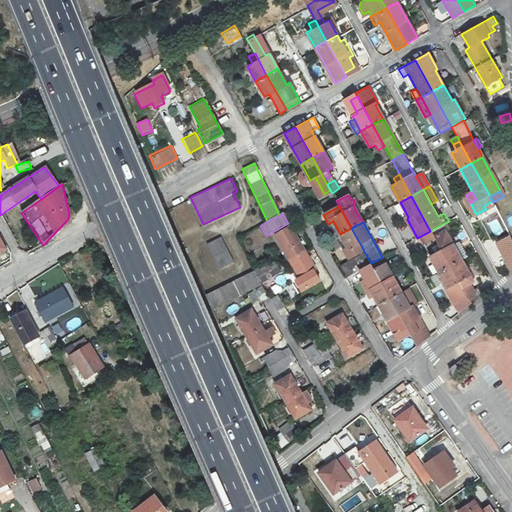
[(449,236),(443,224),(430,231),(434,239),(436,242),(449,236)]
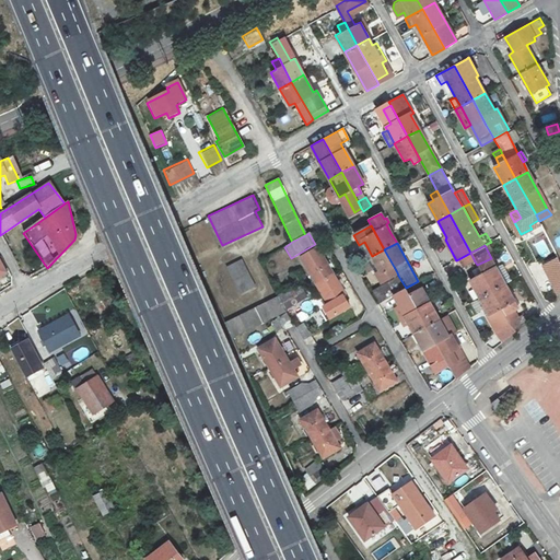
[(317,248),(300,259),(315,286),(333,275),(317,248)]
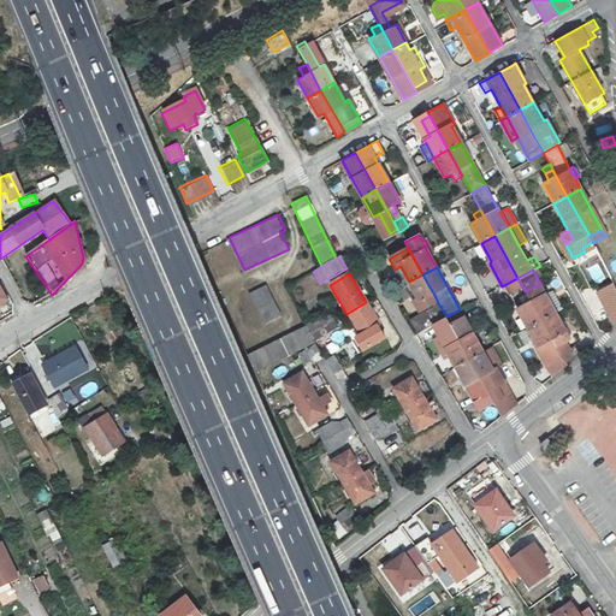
[(422,274),(409,282),(416,297),(412,300),(416,311),(437,300),(422,274)]
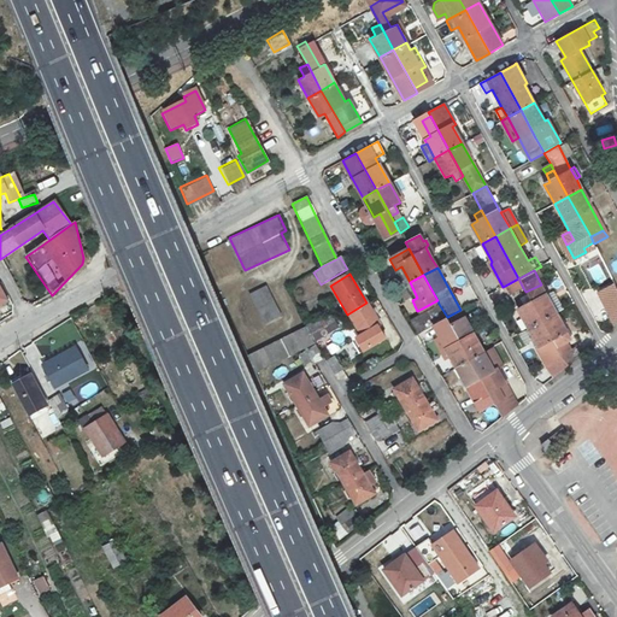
[(523,288),(518,278),(505,286),(511,294),(523,288)]
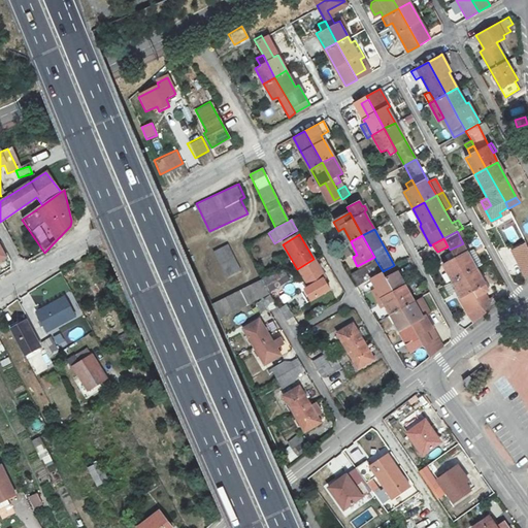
[(527,243),(526,239),(512,248),(527,274),(527,272),(527,243)]
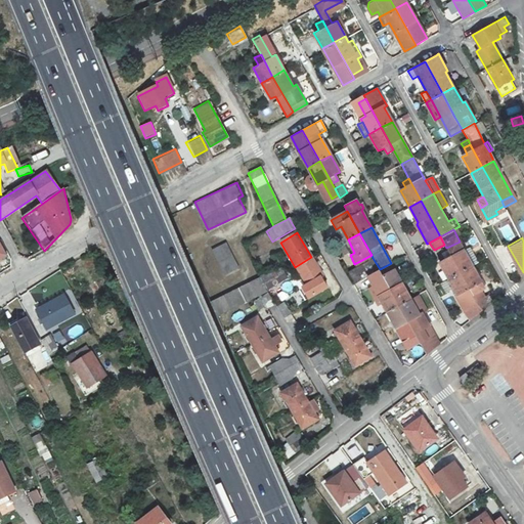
[(237,268),(226,243),(212,249),(223,275),(237,268)]
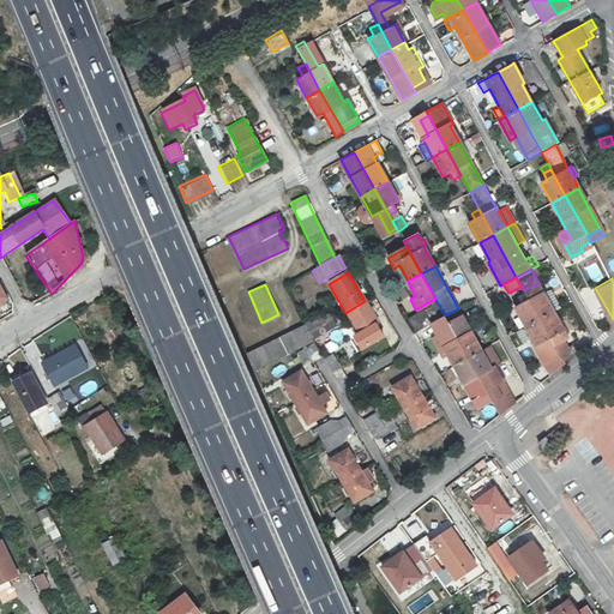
[(533,289),(525,294),(540,319),(553,312),(545,298),(542,294),(536,296),(533,289)]
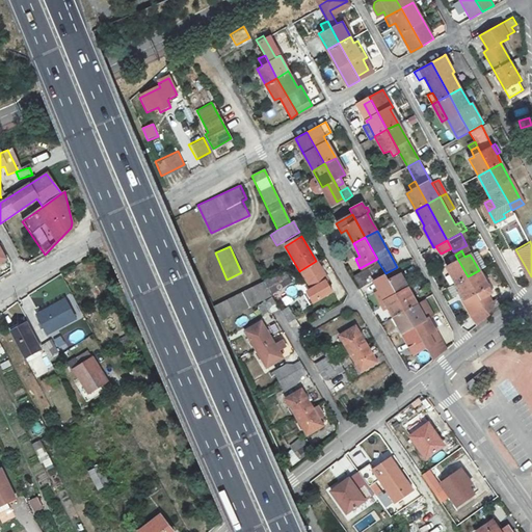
[(455,283),(468,276),(455,255),(448,258),(452,265),(447,267),(455,283)]
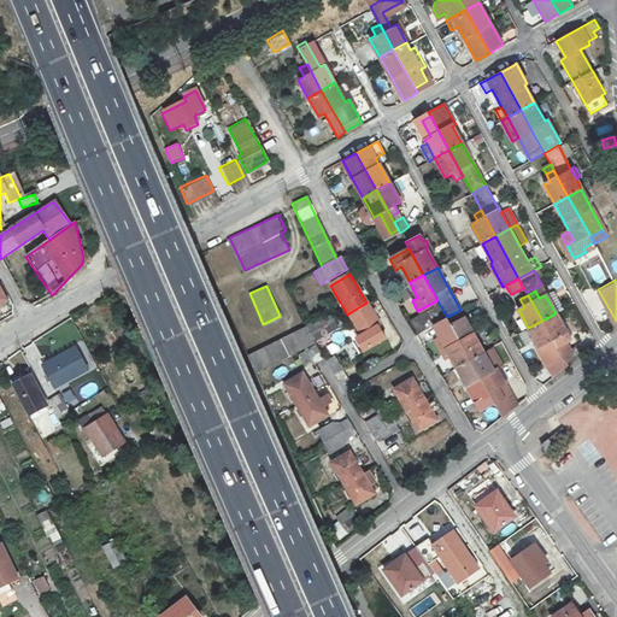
[(547,299),(556,313),(563,310),(554,295),(547,299)]
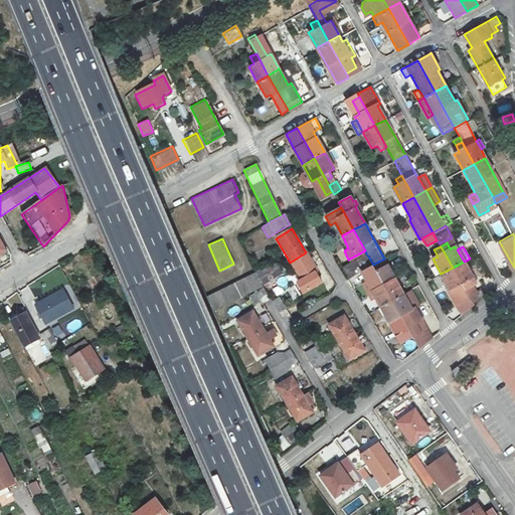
[(317,271),(306,252),(290,263),(300,280),(297,282),(303,293),(320,282),(314,272),(317,271)]
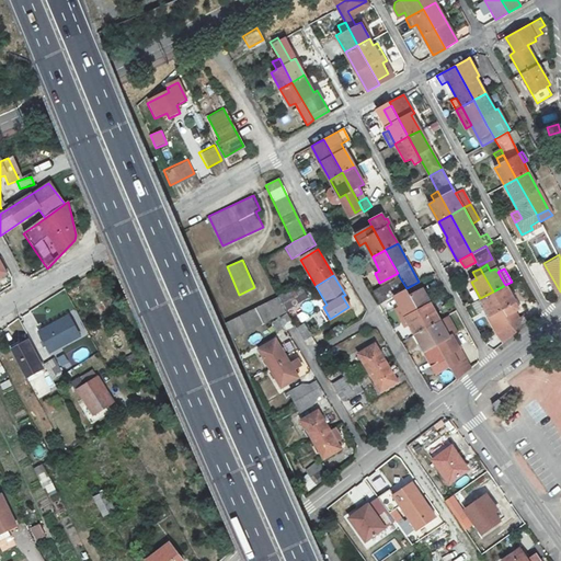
[(407,288),(399,276),(375,290),(381,301),(393,295),(407,288)]
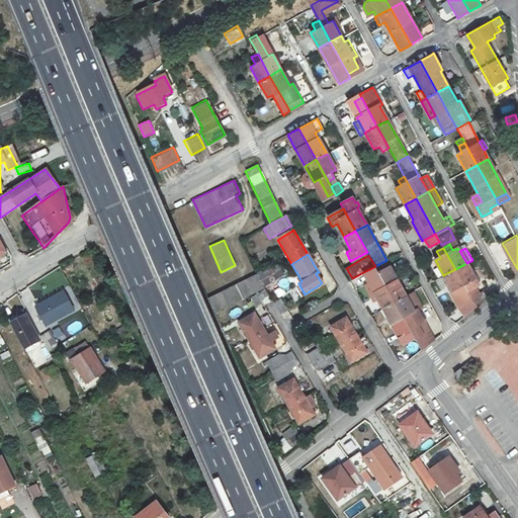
[(395,303),(406,296),(386,260),(375,266),(395,303)]
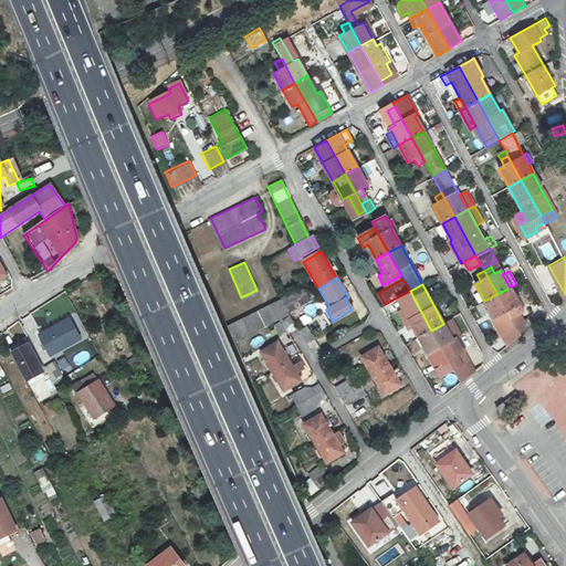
[(498,294),(510,318),(522,312),(510,287),(498,294)]
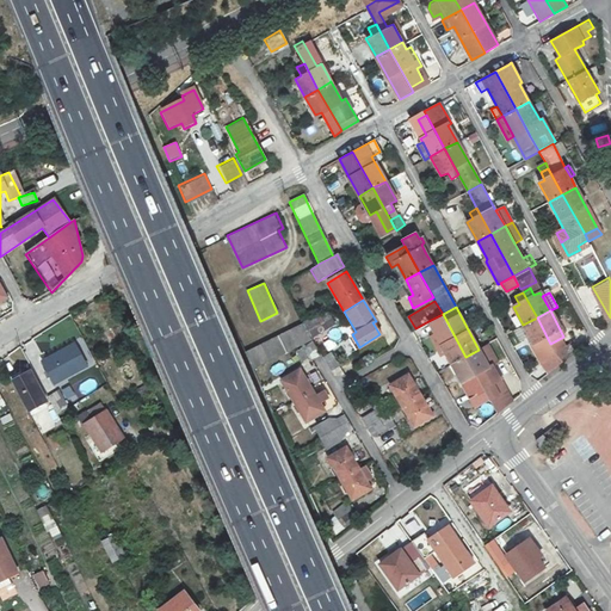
[(331,319),(327,314),(320,319),(303,325),(307,333),(331,319)]
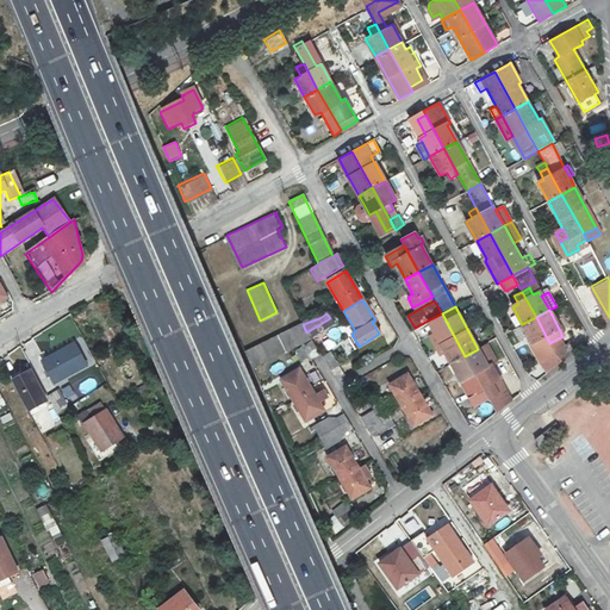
[(450,363),(465,356),(442,313),(428,321),(450,363)]
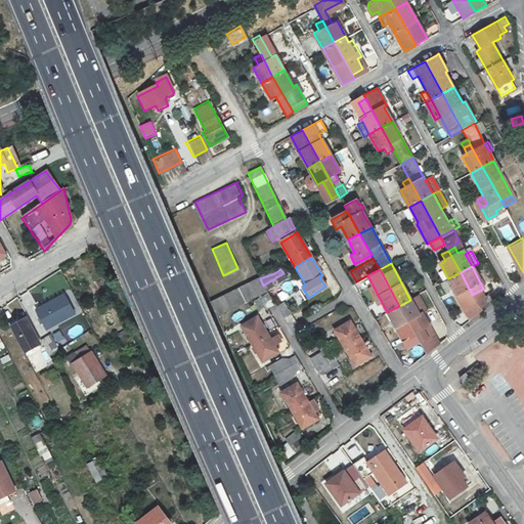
[(477,303),(472,295),(461,272),(448,278),(457,296),(463,293),(466,299),(461,301),(466,311),(464,312),(471,320),(481,311),(477,303)]
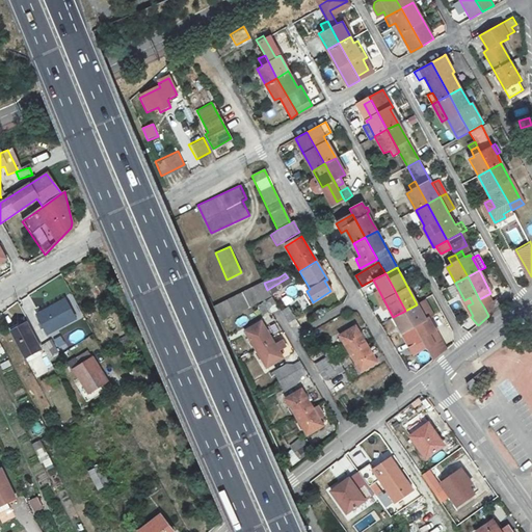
[(290,282),(288,277),(267,290),(270,296),(285,286),(290,282)]
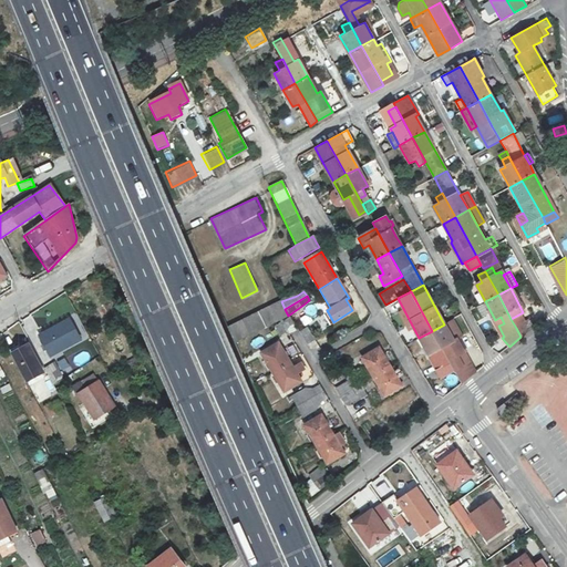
[(226,327),(233,341),(288,316),(285,309),(281,301),(226,327)]
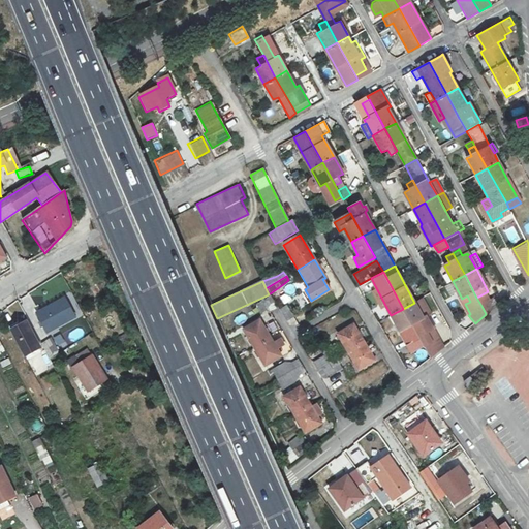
[(270,296),(256,303),(261,312),(267,309),(269,312),(276,308),(270,296)]
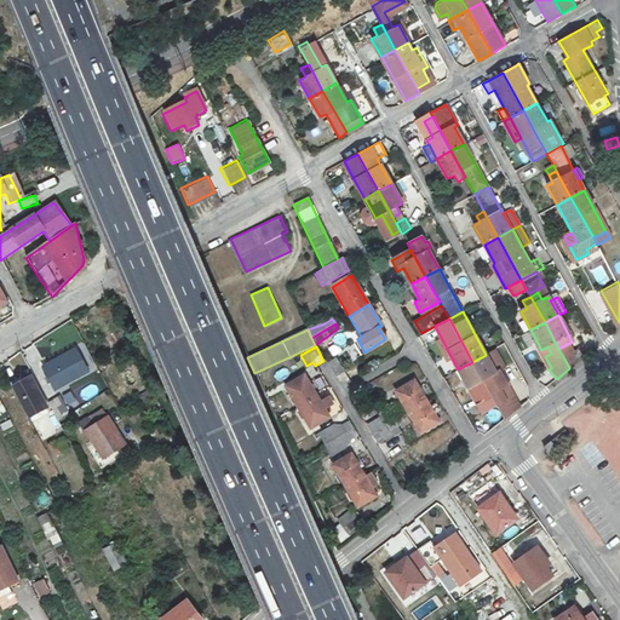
[(564,359),(569,368),(585,356),(579,349),(564,359)]
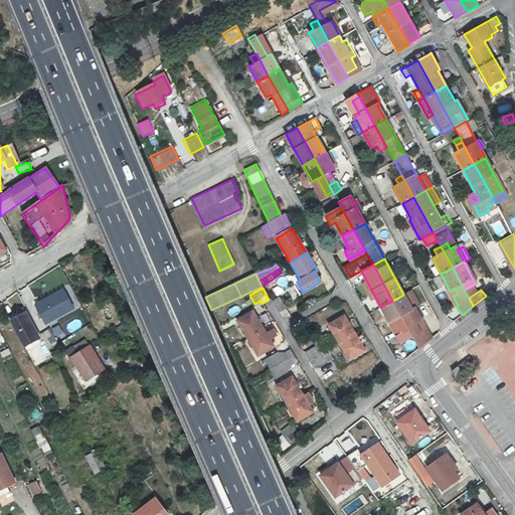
[(63,294),(36,307),(44,324),(71,312),(63,294)]
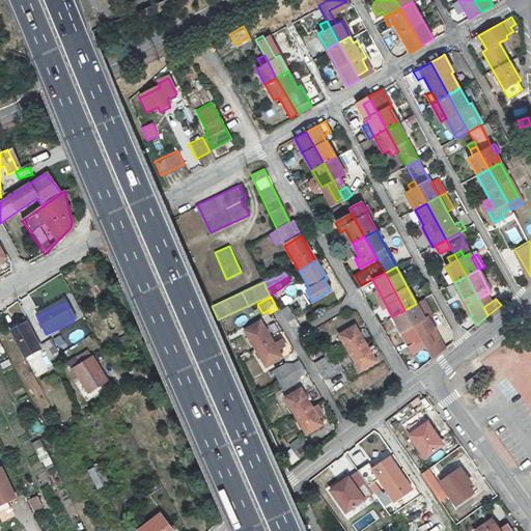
[(416,304),(404,310),(421,339),(431,360),(445,350),(427,317),(424,318),(416,304)]
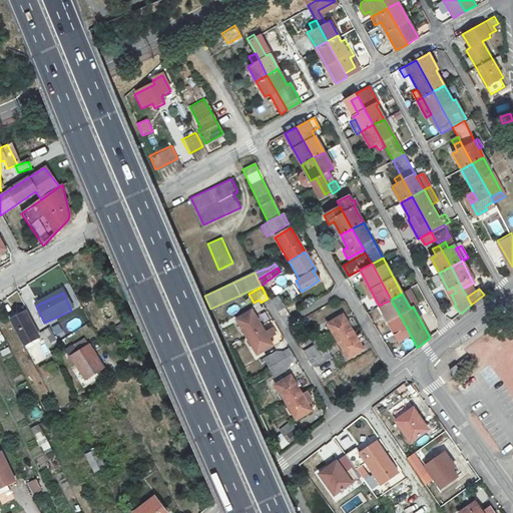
[(277,297),(270,301),(278,314),(285,309),(277,297)]
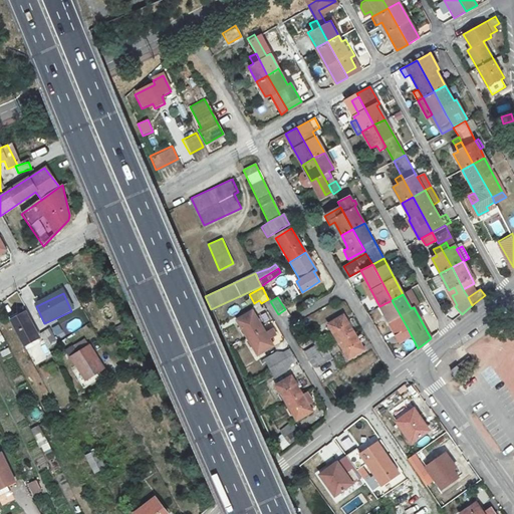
[(392,300),(379,306),(397,335),(408,328),(392,300)]
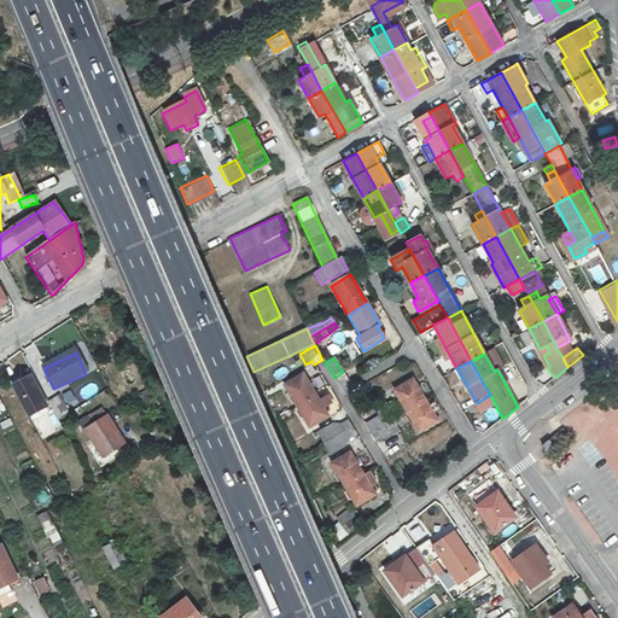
[(286,384),(298,404),(318,394),(304,372),(286,384)]
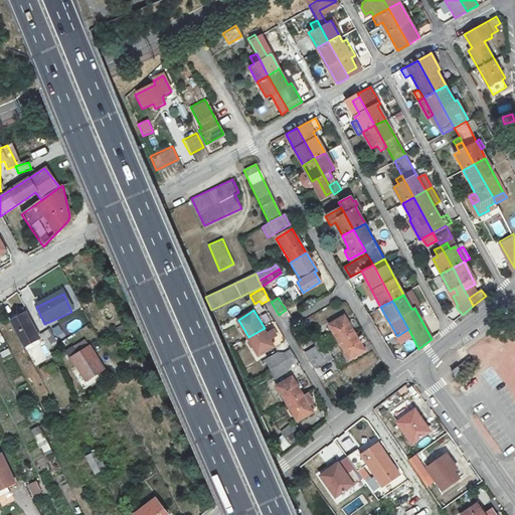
[(9,322),(23,347),(38,339),(25,314),(9,322)]
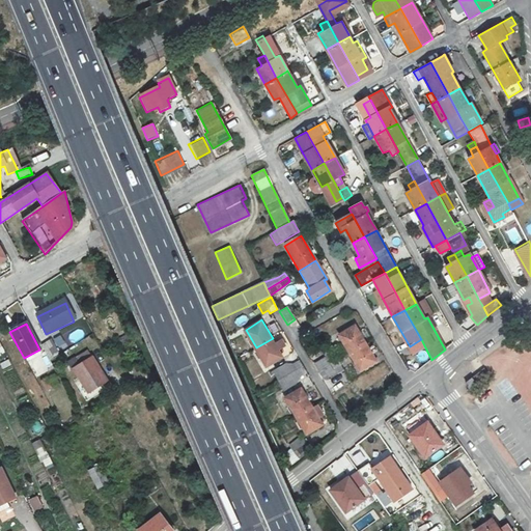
[(350,354),(365,343),(355,326),(338,335),(350,354)]
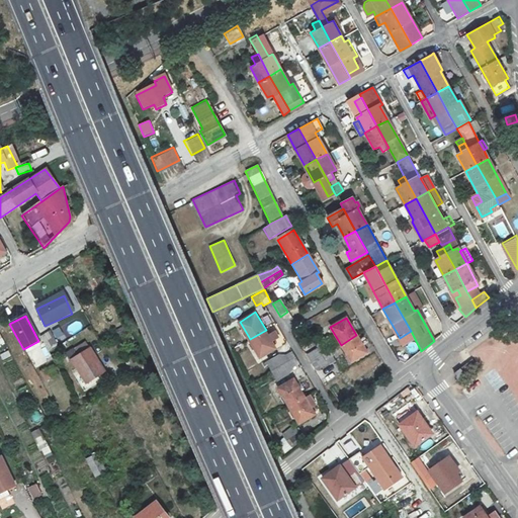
[(124,331),(121,325),(112,329),(115,335),(124,331)]
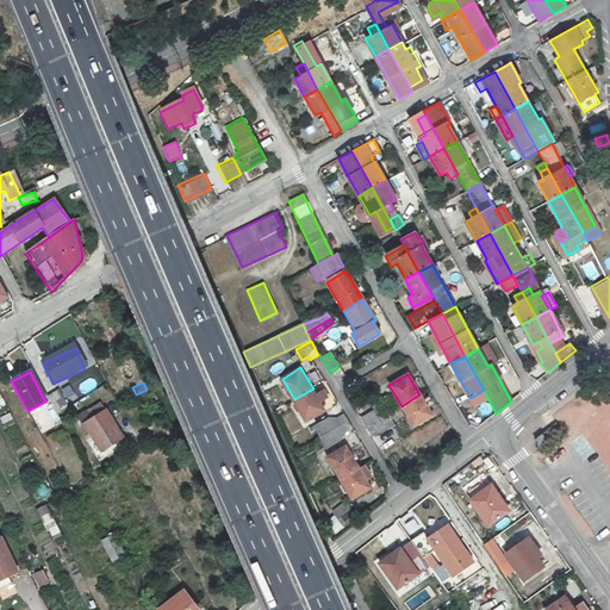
[(150,387),(147,390),(136,394),(142,406),(156,400),(150,387)]
